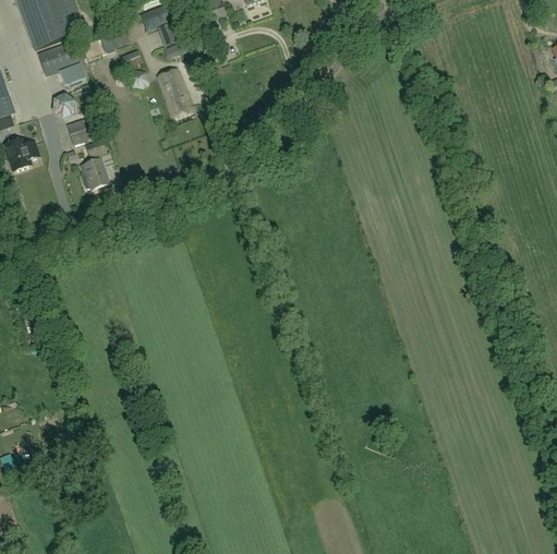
[(85,31),(74,0),(17,0),(36,49),(85,31)]
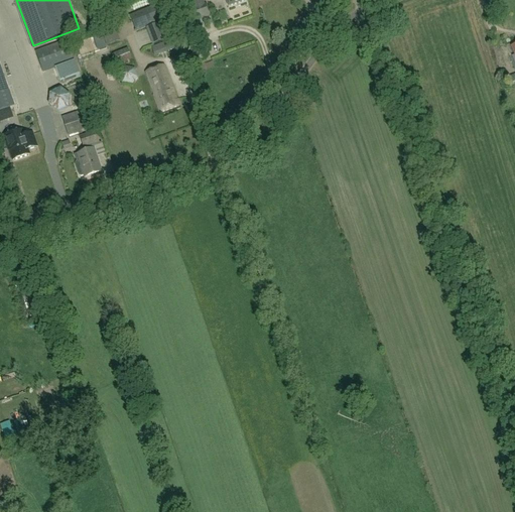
[(188,0),(190,5),(189,5),(194,18),(210,12),(206,0),(204,0),(188,0)]
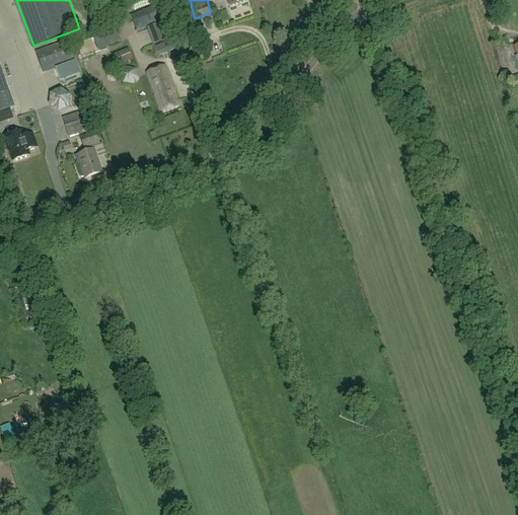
[(130,12),(136,27),(166,16),(159,1),(130,12)]
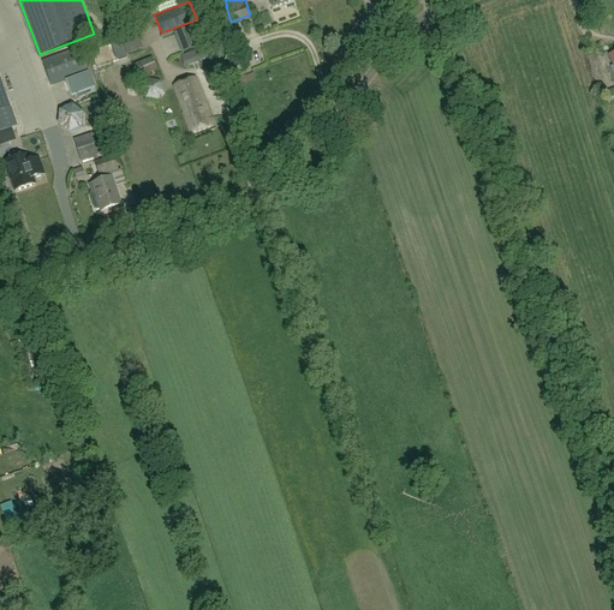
[(120,31),(126,49),(141,46),(135,27),(120,31)]
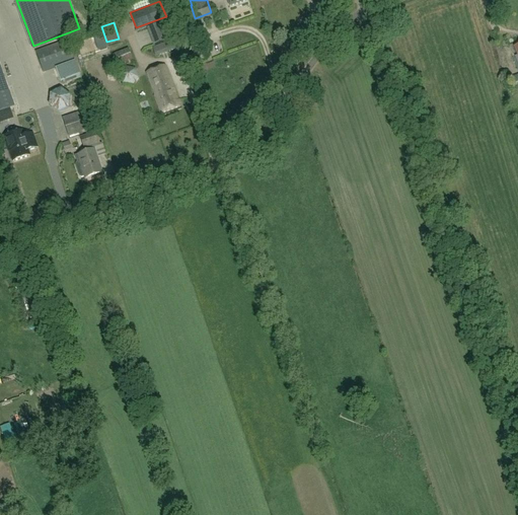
[(34,48),(43,69),(74,58),(66,37),(34,48)]
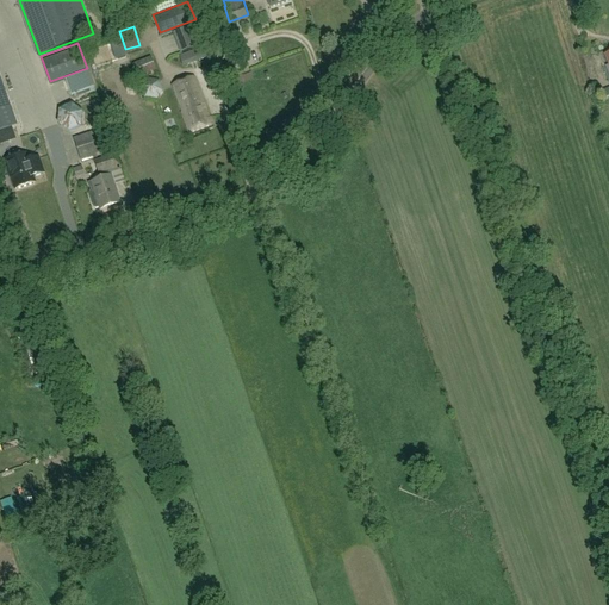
[(131,61),(138,75),(155,68),(149,54),(131,61)]
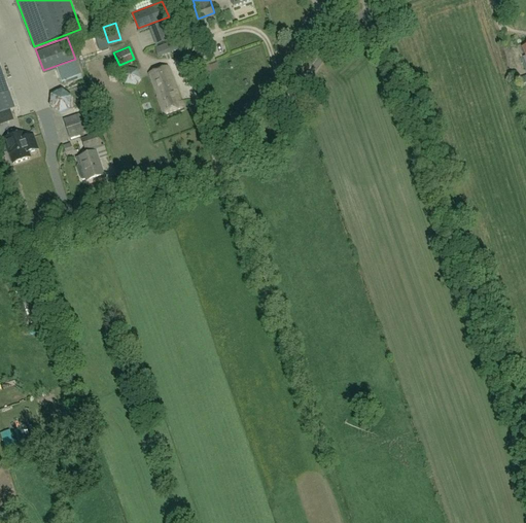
[(196,60),(203,58),(201,50),(194,53),(196,60)]
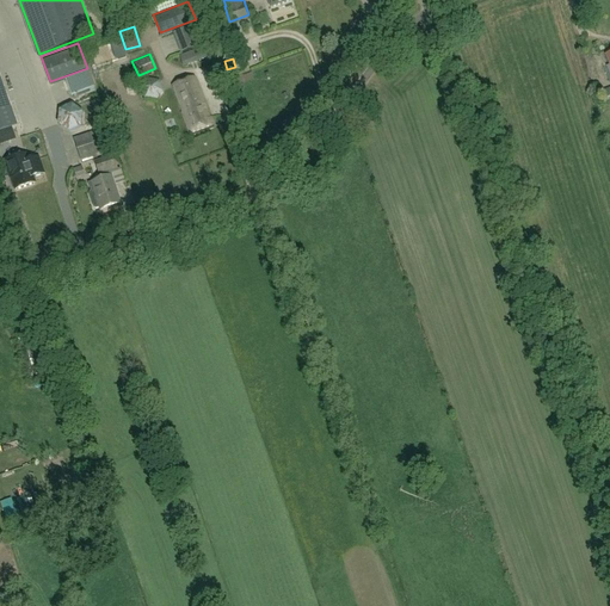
[(87,68),(63,78),(71,94),(94,86),(87,68)]
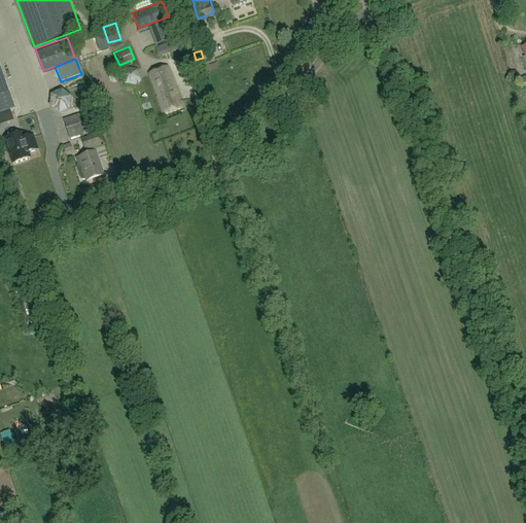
[(147,72),(163,113),(181,106),(166,65),(147,72)]
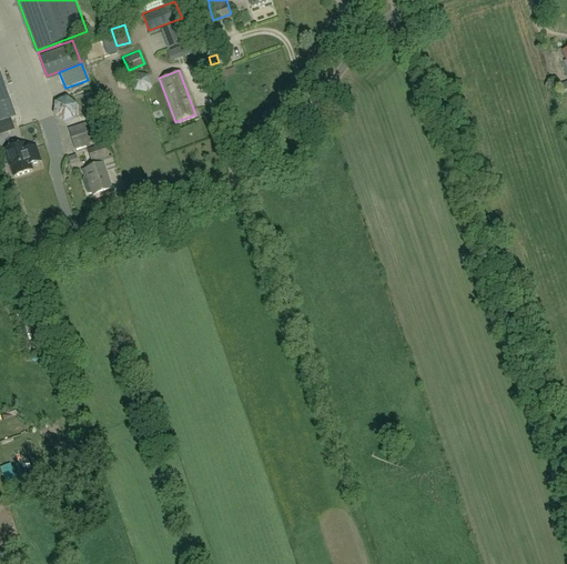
[(152,82),(148,72),(138,71),(130,79),(133,90),(144,91),(152,82)]
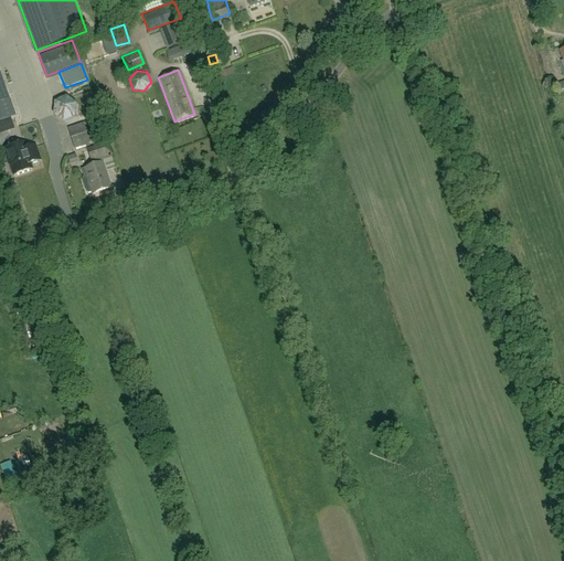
[(53,98),(52,113),(63,119),(75,114),(76,101),(65,94),(53,98)]
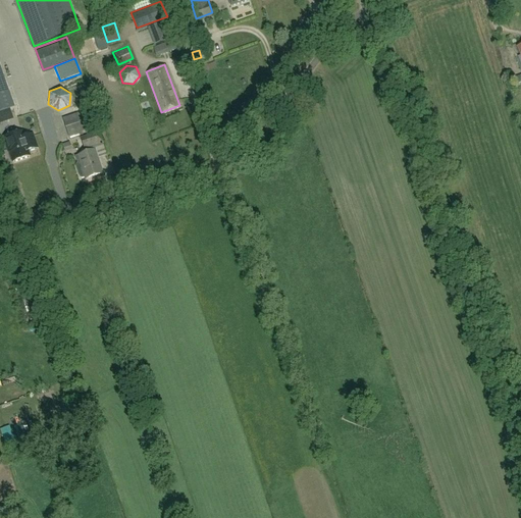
[(0,109),(12,105),(6,88),(0,90),(0,109)]
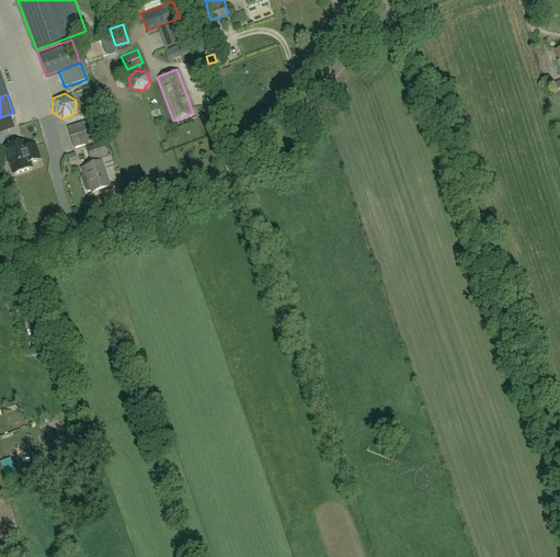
[(82,124),(68,128),(75,146),(88,141),(82,124)]
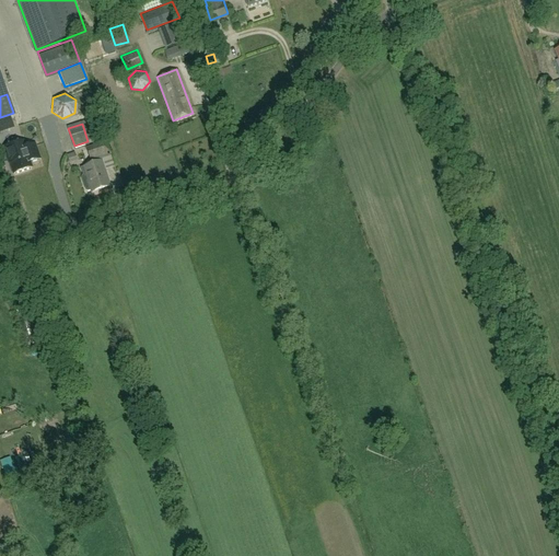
[(13,171),(31,164),(30,159),(39,155),(34,141),(25,143),(23,138),(3,145),(8,157),(9,157),(13,171)]
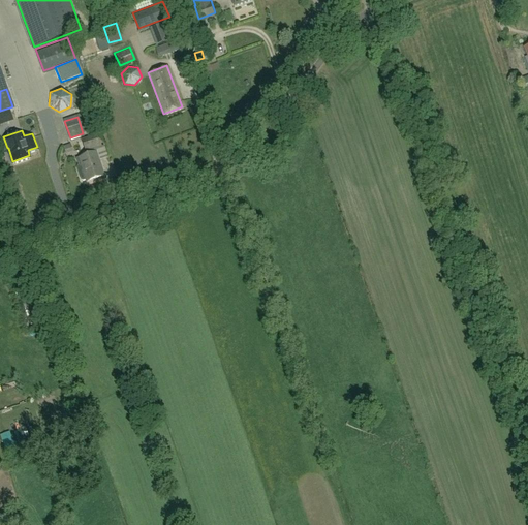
[(78,155),(80,162),(78,162),(76,164),(80,177),(82,178),(85,177),(85,178),(102,173),(94,150),(92,150),(91,146),(99,144),(96,132),(81,137),(86,153),(78,155)]
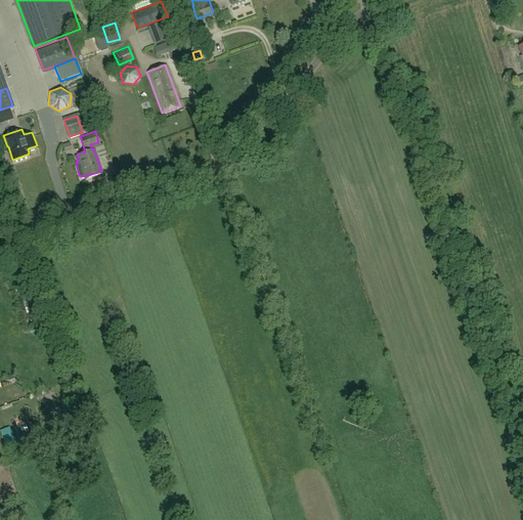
[(32,345),(40,343),(38,337),(31,338),(32,345)]
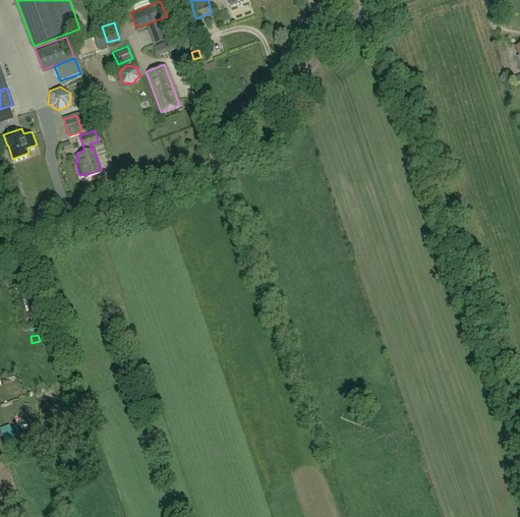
[(40,359),(42,366),(51,363),(48,356),(40,359)]
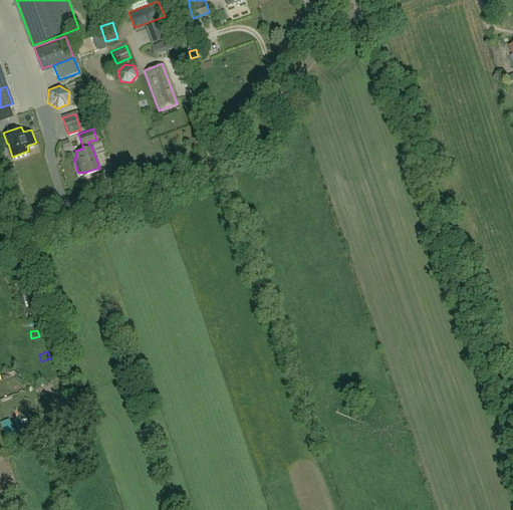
[(57,374),(47,375),(48,385),(58,384),(57,374)]
